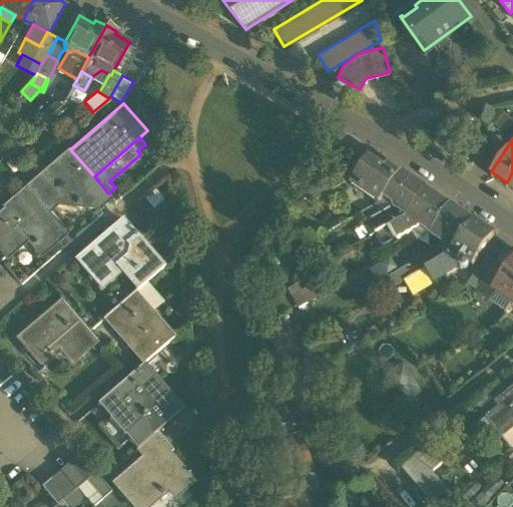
[(26,186),(47,210),(57,202),(58,196),(75,198),(74,204),(98,207),(104,202),(102,200),(107,196),(109,197),(111,196),(108,193),(94,176),(70,149),(69,148),(26,186)]
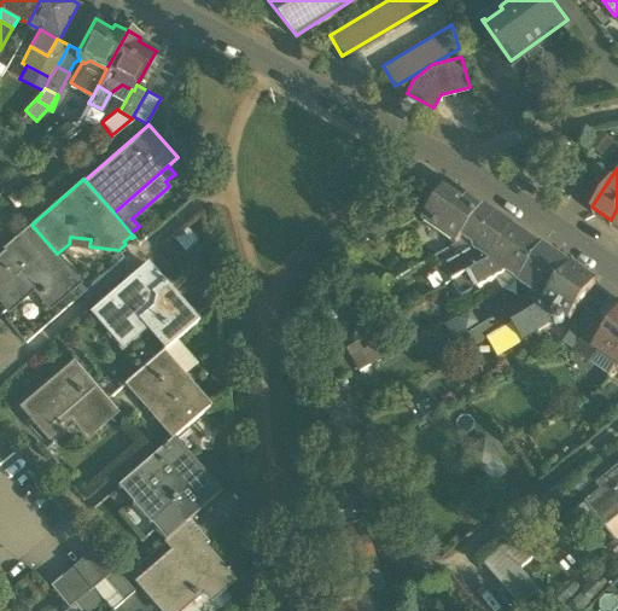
[(460,238),(462,234),(461,233),(483,204),(466,193),(464,198),(444,185),(421,216),(456,240),(460,238)]
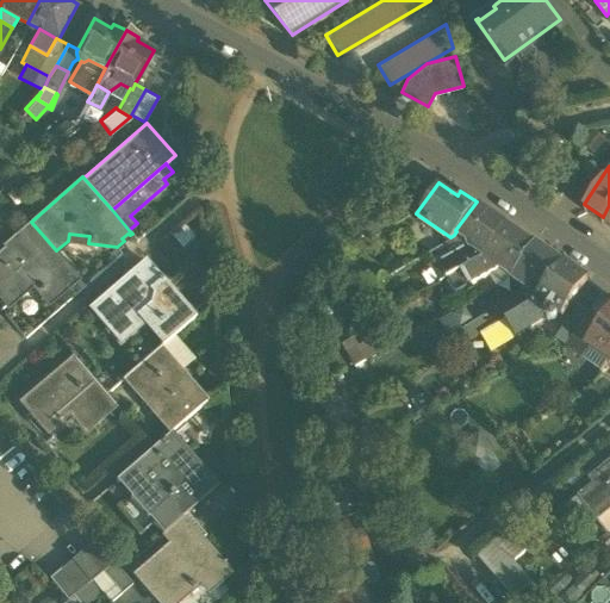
[(366,222),(373,235),(409,212),(402,200),(366,222)]
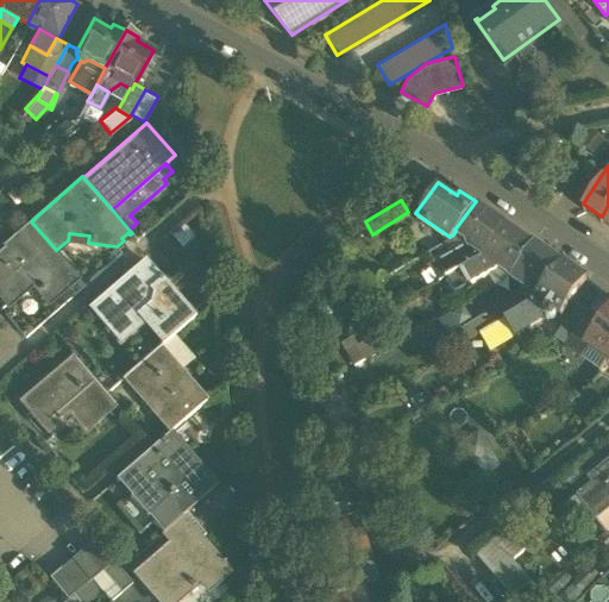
[(464,238),(466,243),(482,252),(504,219),(477,200),(476,201),(454,230),(456,231),(464,238)]
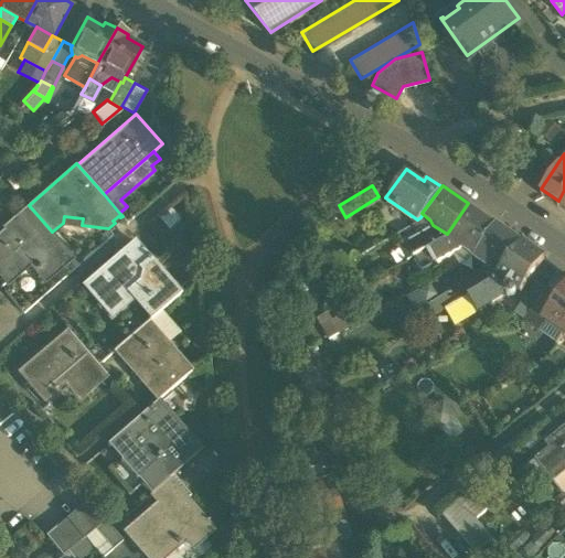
[(468,203),(447,234),(462,245),(473,253),(494,222),(468,203)]
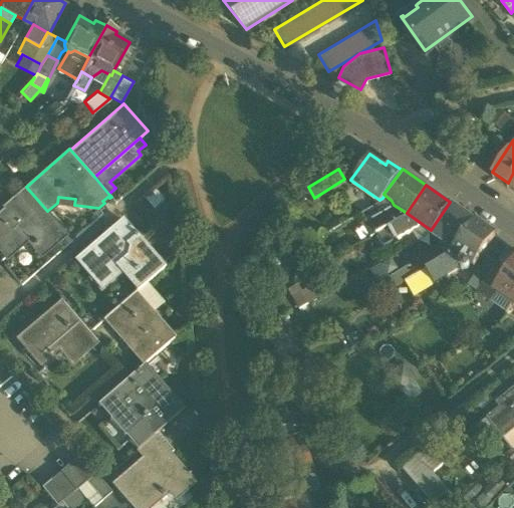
[(66,233),(47,211),(26,187),(4,206),(7,210),(0,216),(0,246),(7,254),(25,238),(26,237),(23,233),(31,227),(37,234),(32,246),(40,255),(66,233)]
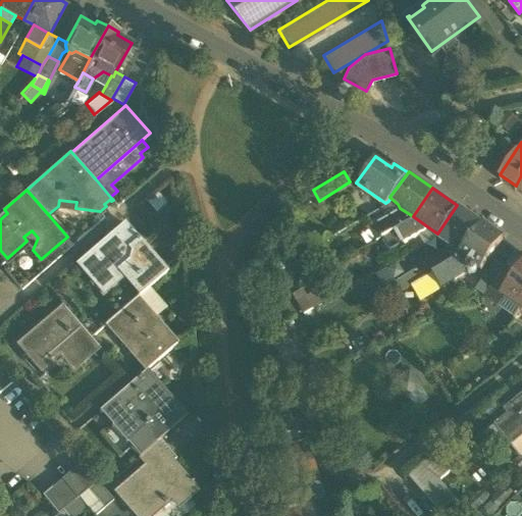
[(157,190),(146,200),(156,211),(167,201),(157,190)]
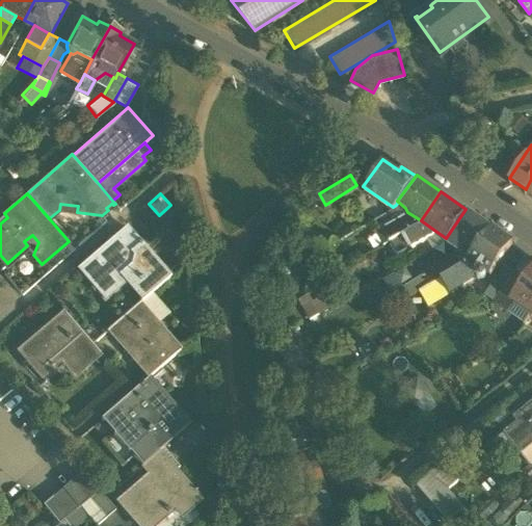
[(446,238),(459,247),(470,255),(490,226),(466,209),(446,238)]
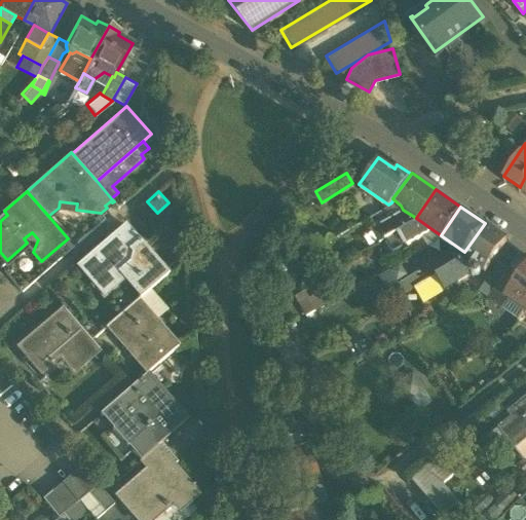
[(383,236),(416,218),(403,210),(389,218),(370,228),(377,240),(383,236)]
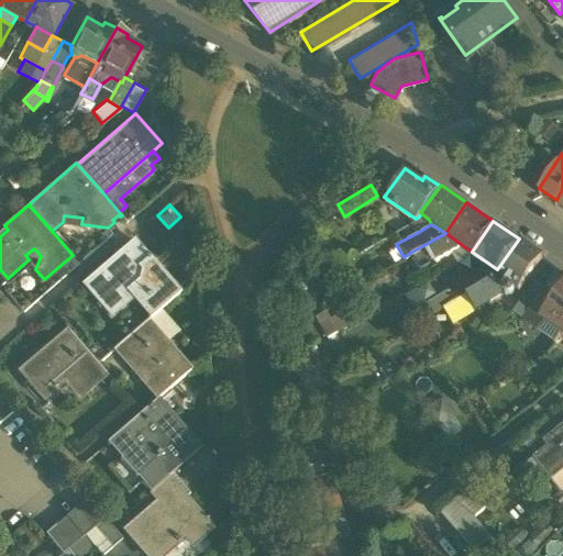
[(419,268),(461,244),(445,233),(410,253),(419,268)]
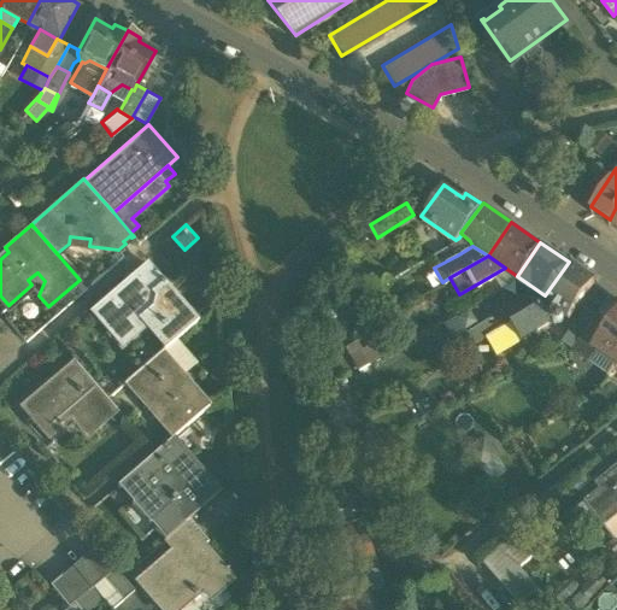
[(522,311),(511,318),(521,335),(522,336),(548,320),(545,315),(548,314),(553,305),(569,315),(594,279),(569,262),(545,295),(540,301),(522,312),(522,311)]
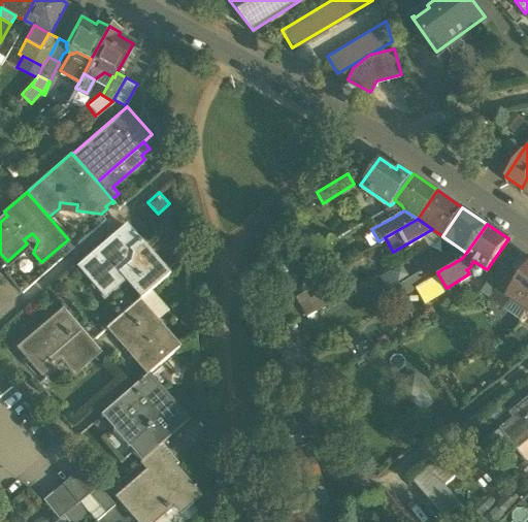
[(131,282),(142,294),(151,288),(169,271),(129,225),(81,266),(103,291),(124,273),(121,270),(129,263),(136,271),(134,273),(137,278),(131,282)]
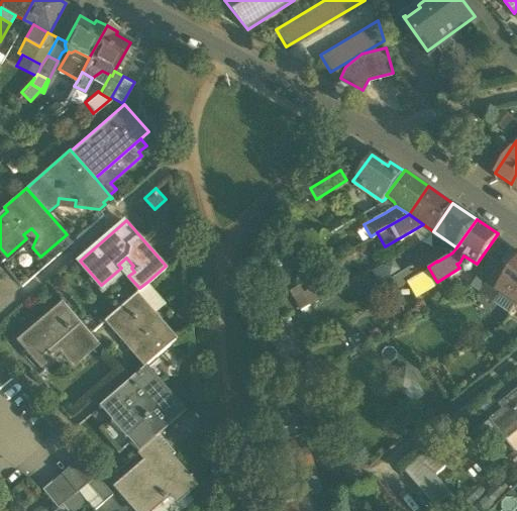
[(25,239),(32,247),(37,235),(31,228),(23,234),(26,238),(25,239)]
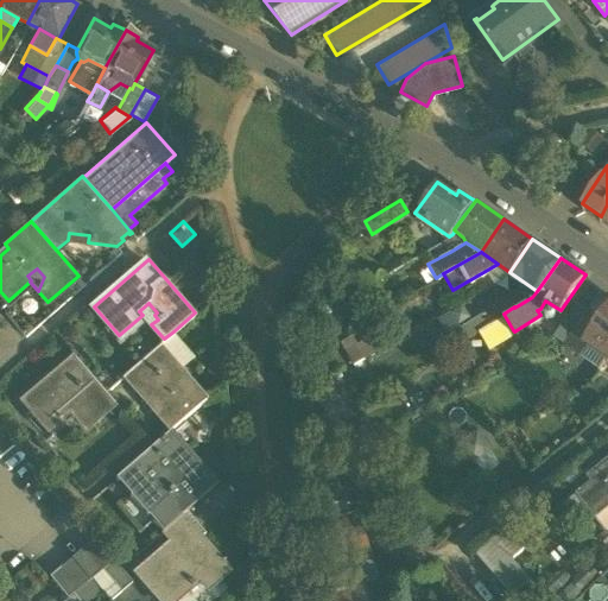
[(532,297),(537,291),(525,283),(521,290),(487,310),(492,320),(504,314),(514,307),(514,308),(532,297)]
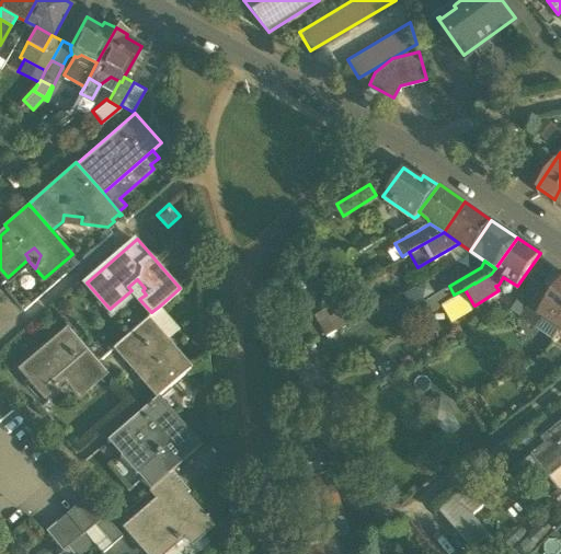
[(560,267),(554,264),(542,281),(553,289),(560,277),(560,267)]
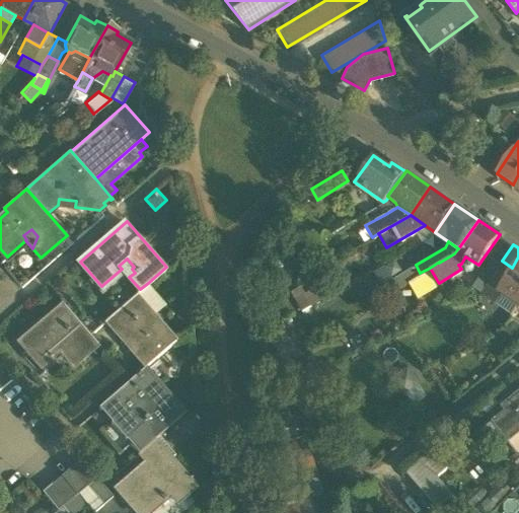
[(477,274),(488,281),(501,262),(492,254),(477,274)]
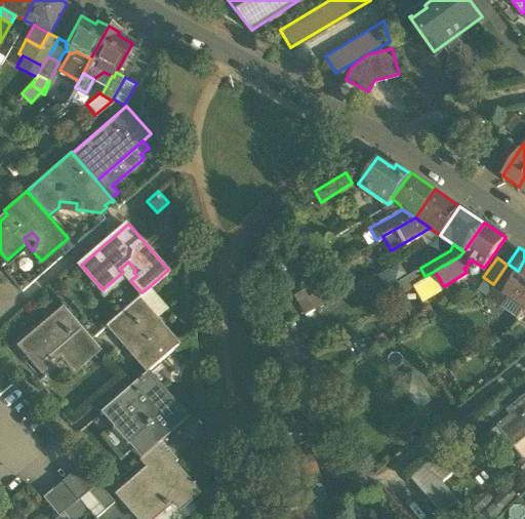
[(507,294),(523,307),(524,304),(524,260),(518,271),(502,292),(507,294)]
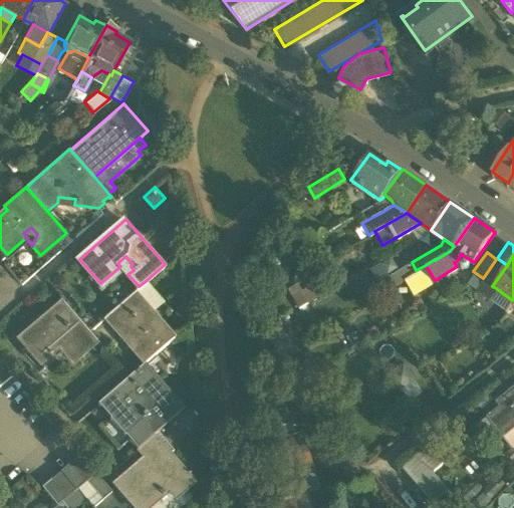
[(497,258),(496,259),(483,278),(483,279),(492,286),(507,265),(497,258)]
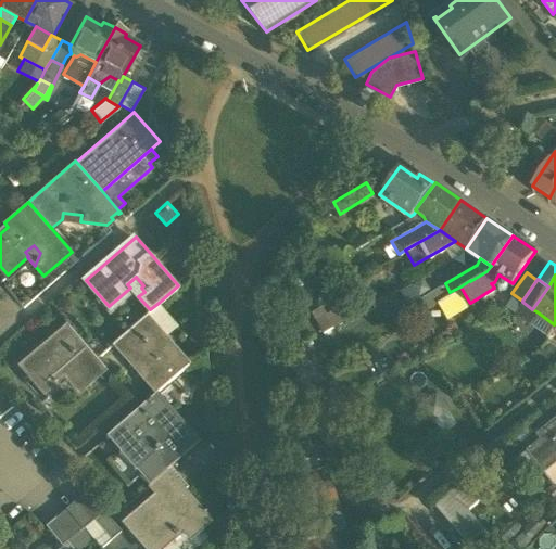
[(446,315),(469,302),(460,286),(450,292),(438,299),(446,315)]
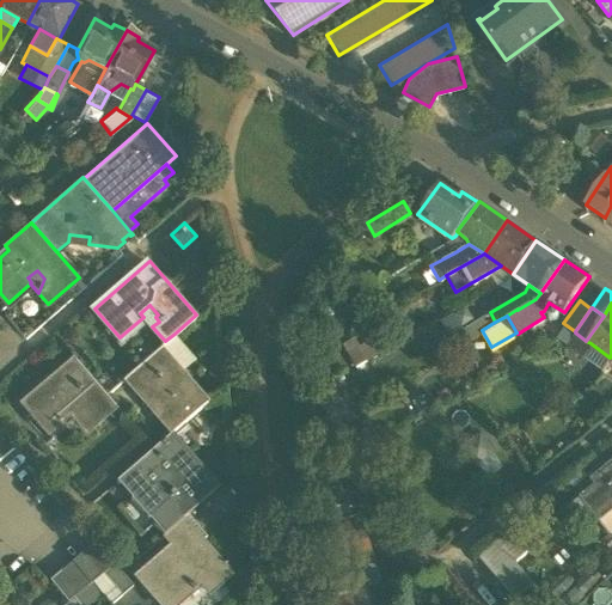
[(567,343),(575,332),(575,331),(563,323),(555,335),(567,343)]
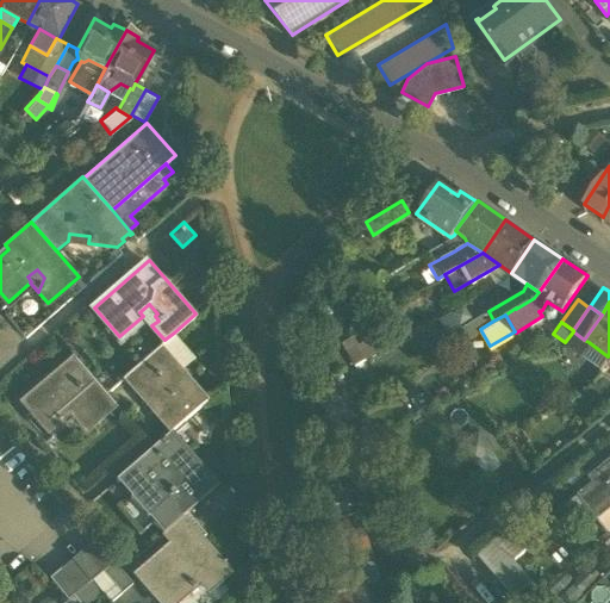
[(584,340),(573,331),(565,342),(580,353),(589,342),(584,340)]
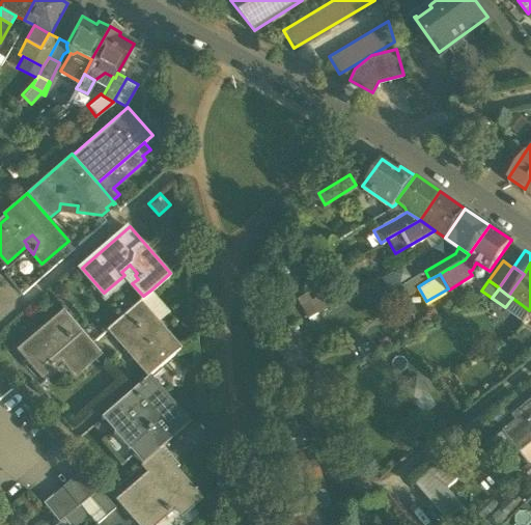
[(143,296),(138,301),(157,322),(170,311),(151,289),(143,296)]
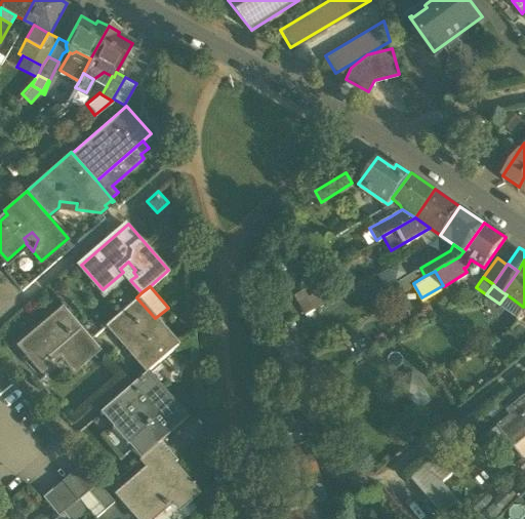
[(294,294),(306,313),(314,308),(307,295),(303,289),(294,294)]
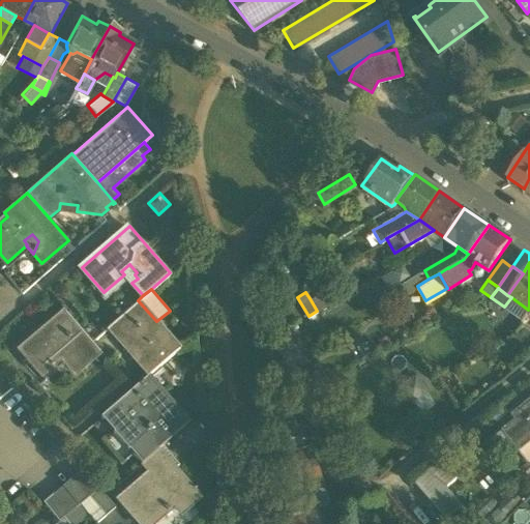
[(522,319),(528,310),(511,297),(504,307),(522,319)]
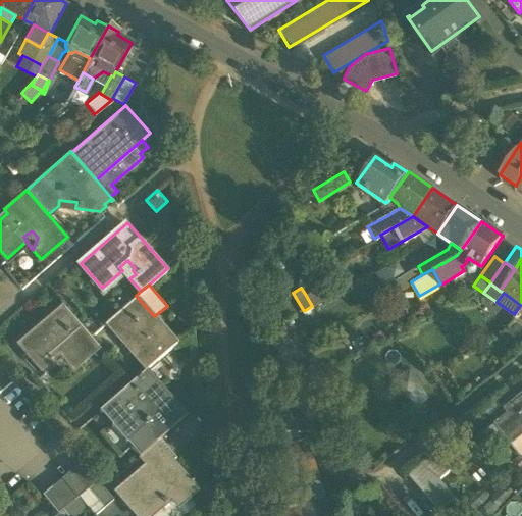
[(105,322),(145,368),(175,342),(154,316),(136,296),(105,322)]
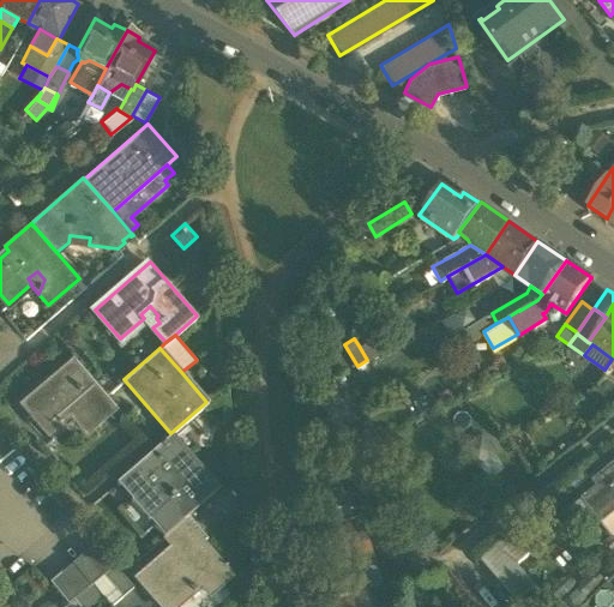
[(22,404),(47,433),(74,409),(90,427),(115,406),(106,395),(74,359),(22,404)]
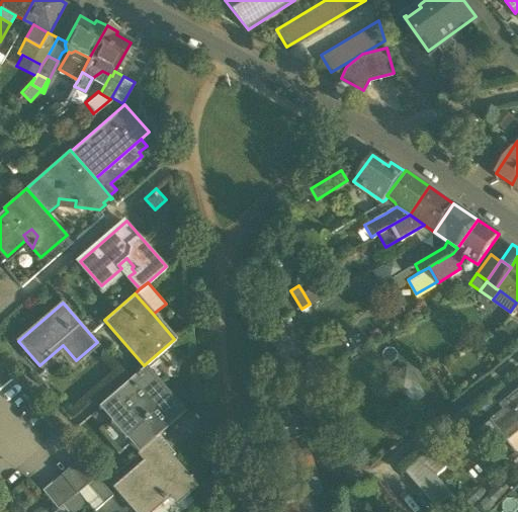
[(187,324),(179,314),(169,322),(178,332),(187,324)]
